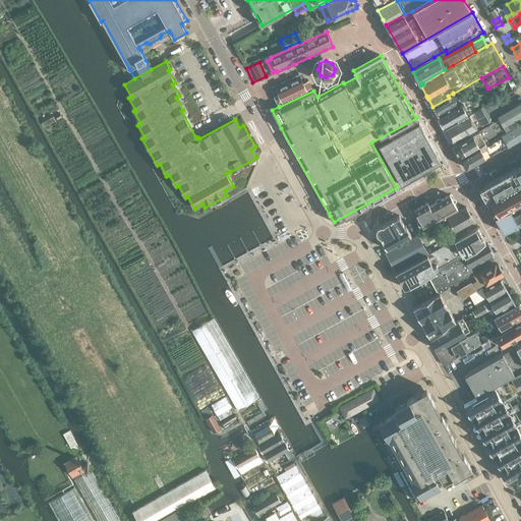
[(306,89),(311,87),(308,79),(303,82),(300,77),(294,80),(281,87),(277,89),(279,94),(274,97),(277,103),(282,100),(283,103),(307,91),(306,89)]
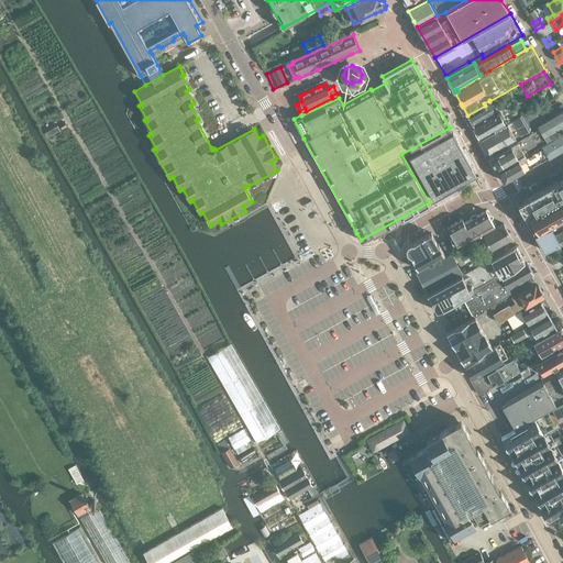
[(485,106),(467,116),(474,127),(511,105),(527,96),(520,84),(489,101),(489,100),(484,103),(485,106)]
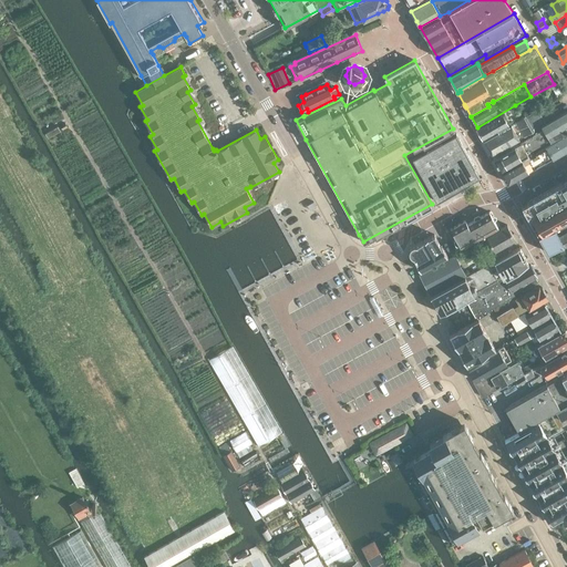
[(477,127),(476,127),(482,136),(496,129),(497,131),(509,124),(508,122),(514,119),(512,115),(518,112),(515,105),(477,127)]
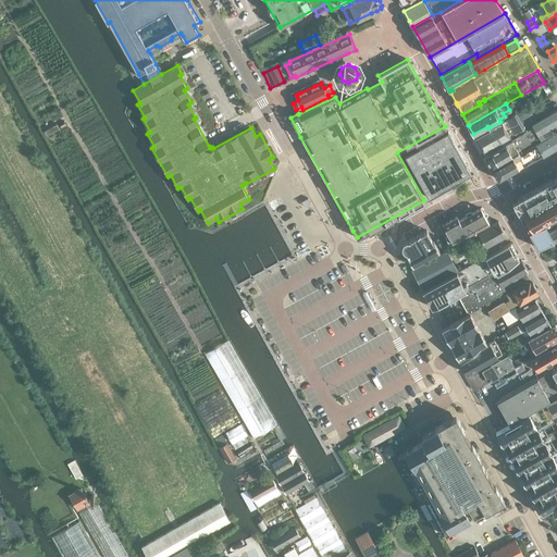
[(547,104),(536,111),(540,116),(551,110),(547,104)]
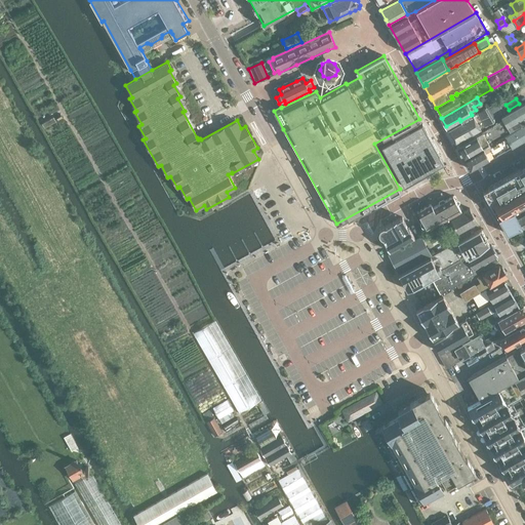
[(474,115),(448,129),(455,142),(481,127),(485,125),(485,126),(494,121),(493,119),(505,112),(497,101),(496,102),(486,107),(486,106),(473,114),(474,115)]
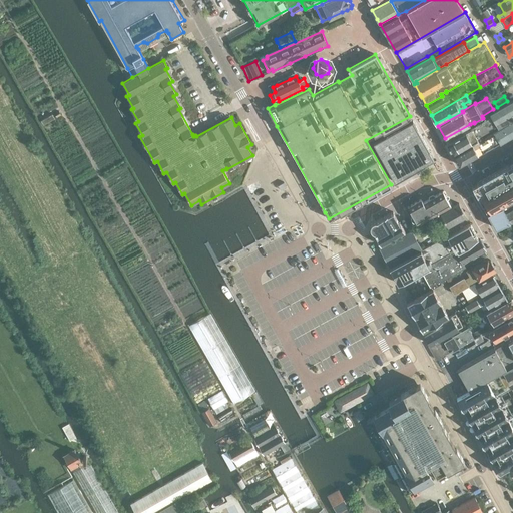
[(464,132),(446,142),(459,165),(477,154),(478,154),(496,144),(512,134),(512,99),(489,113),(491,116),(471,128),(464,132)]
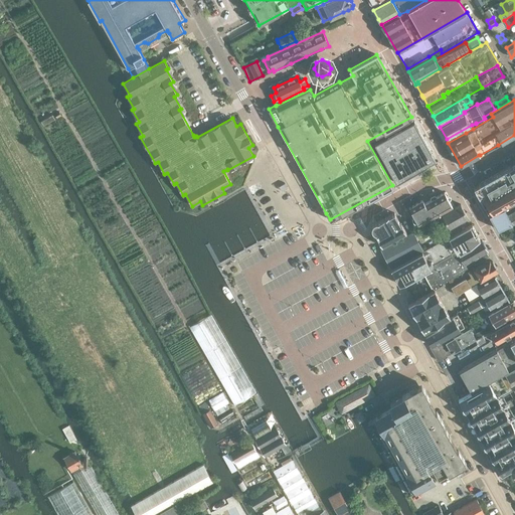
[(413,121),(382,139),(374,143),(396,183),(426,166),(426,165),(427,164),(435,160),(431,152),(431,151),(413,121)]
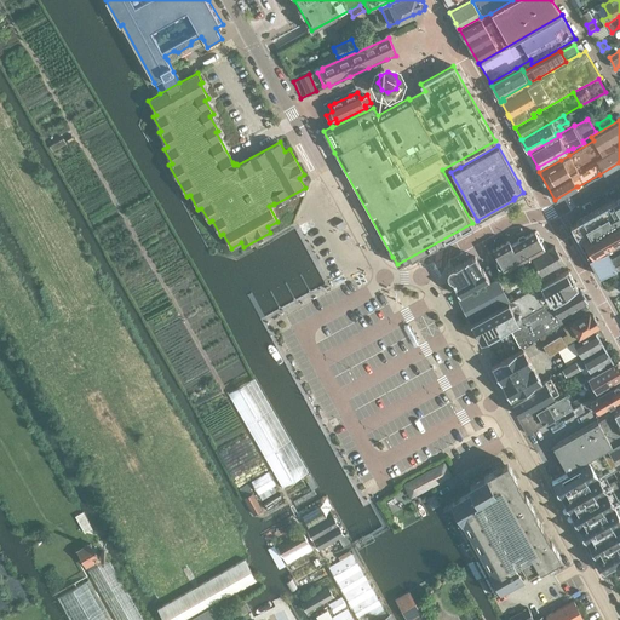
[(619,195),(569,224),(586,252),(619,233),(619,195)]
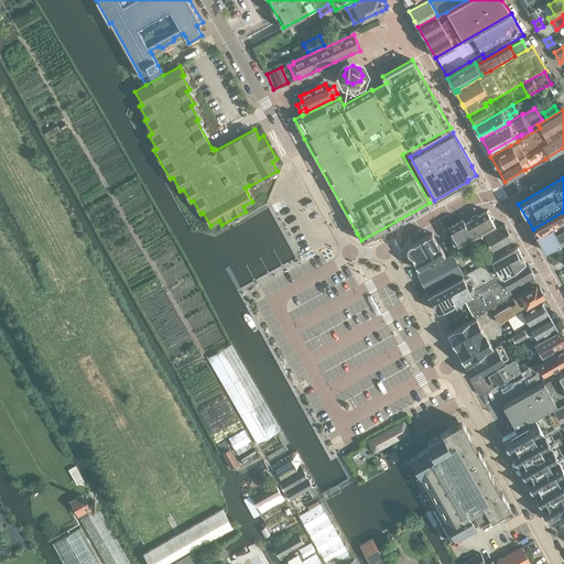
[(463,218),(447,227),(458,247),(496,226),(487,210),(465,223),(463,218)]
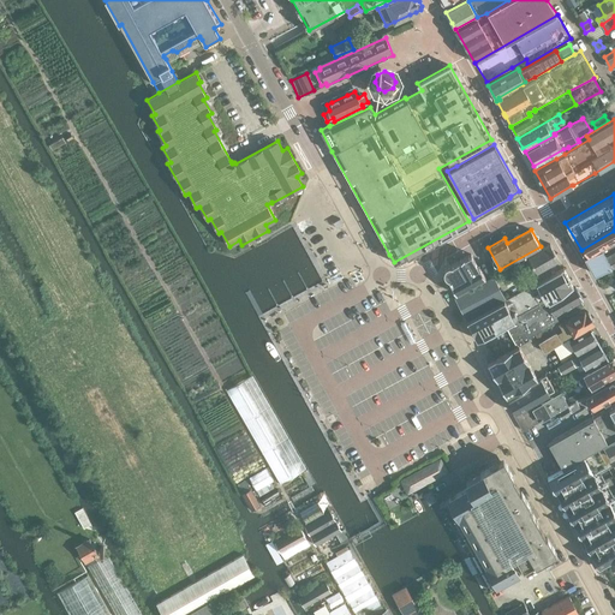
[(614,231),(581,250),(593,274),(611,263),(614,269),(614,268),(614,231)]
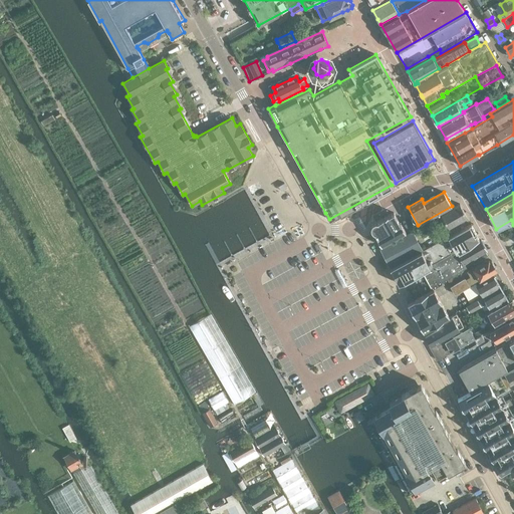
[(448,227),(467,217),(460,204),(441,214),(448,227)]
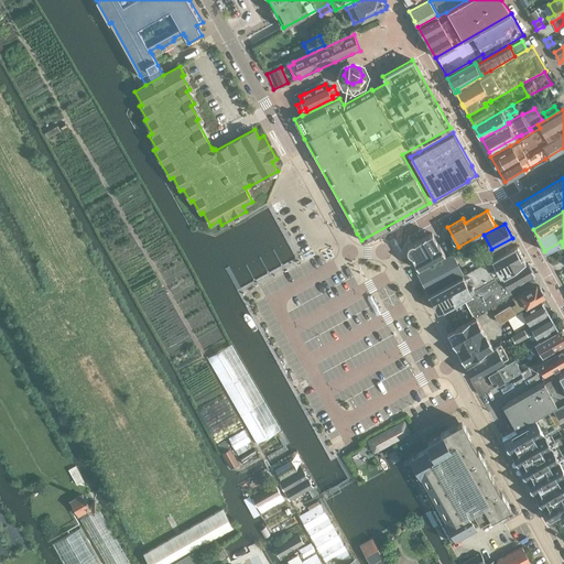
[(416,241),(413,243),(412,243),(411,243),(410,245),(409,245),(408,246),(408,247),(408,248),(408,249),(408,250),(408,251),(409,252),(409,253),(410,253),(412,258),(411,258),(418,269),(445,255),(438,242),(437,243),(432,232),(429,235),(427,234),(416,240),(416,241)]
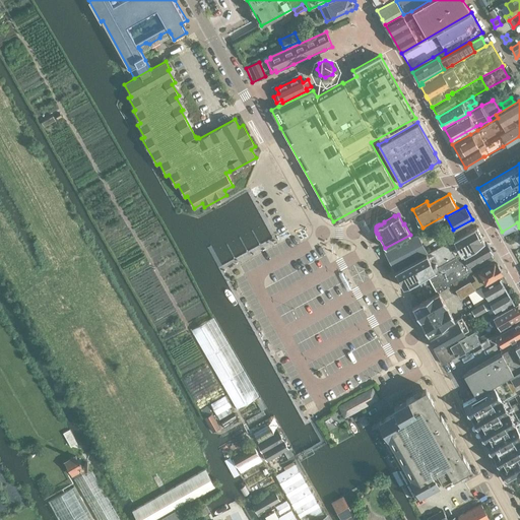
[(403,286),(418,278),(426,274),(431,271),(435,269),(434,268),(455,256),(457,259),(485,243),(484,242),(476,225),(394,271),(403,286)]
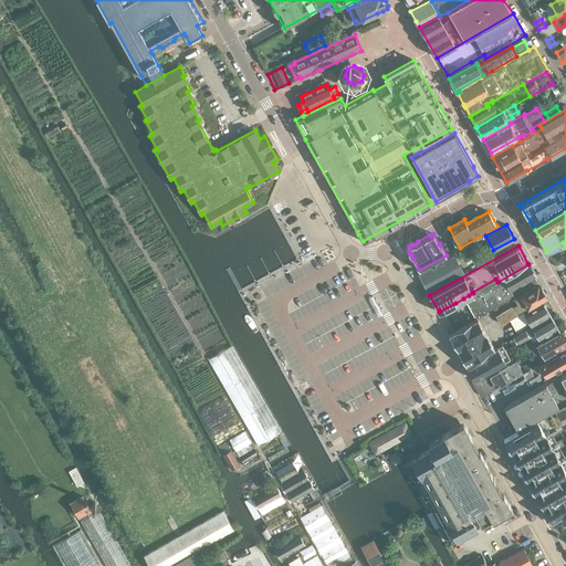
[(429,293),(464,274),(454,254),(418,273),(429,293)]
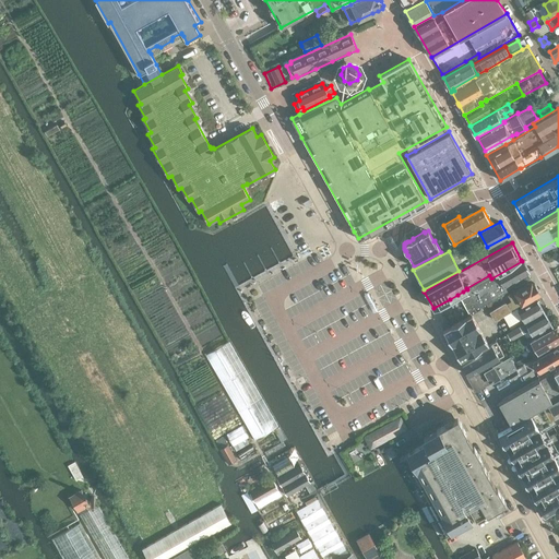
[(463,292),(466,296),(470,302),(476,299),(479,306),(506,292),(503,288),(513,284),(514,287),(530,278),(526,273),(528,273),(526,269),(522,261),(491,278),(489,275),(466,288),(467,289),(463,292)]
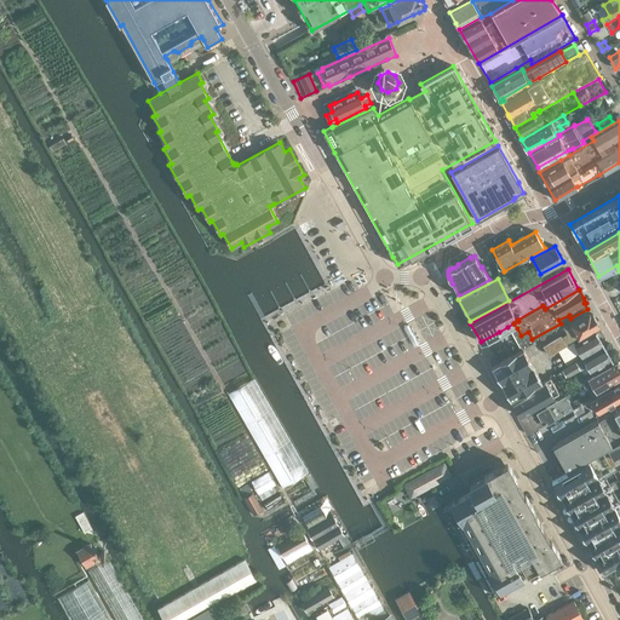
[(568,336),(563,339),(561,334),(544,344),(550,355),(558,350),(567,345),(573,342),(600,326),(592,314),(591,314),(584,319),(583,316),(569,323),(563,327),(568,336)]
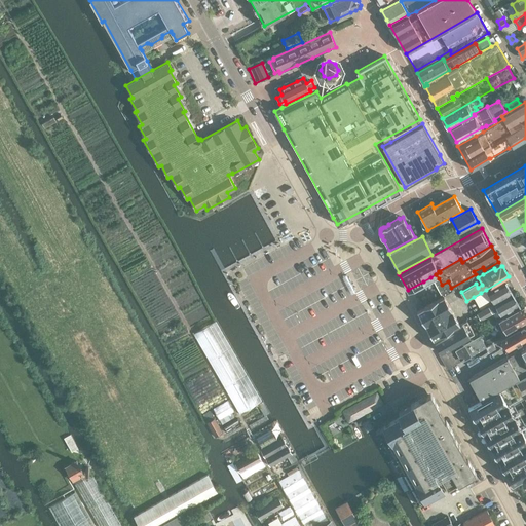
[(505,280),(487,292),(486,290),(481,293),(474,297),(479,306),(487,302),(489,306),(512,293),(505,280)]
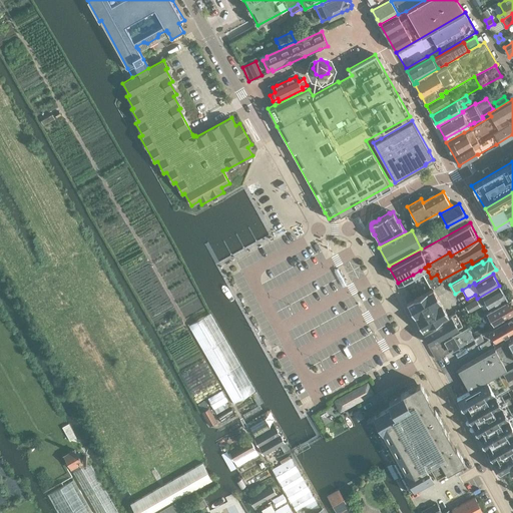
[(482,297),(485,302),(489,309),(507,298),(500,287),(482,297)]
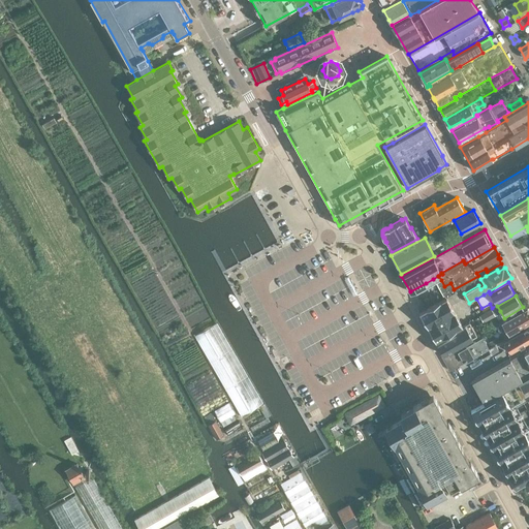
[(436,341),(455,331),(463,325),(461,323),(446,298),(419,313),(434,338),(436,341)]
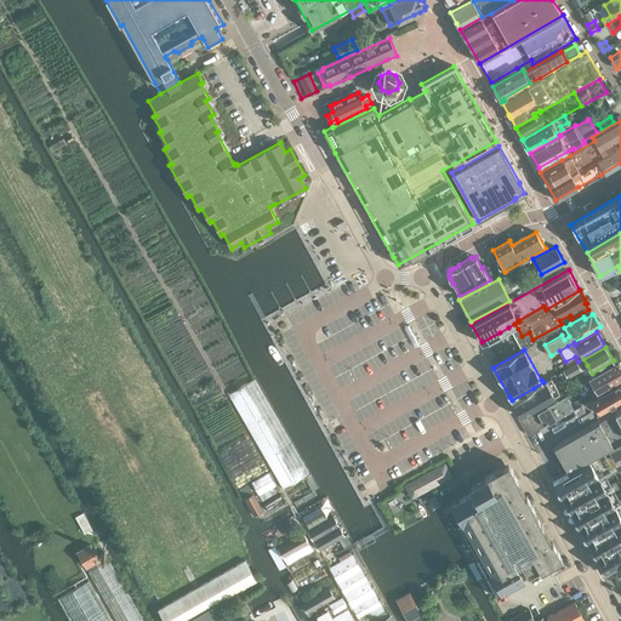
[(584,359),(568,368),(563,370),(568,377),(587,365),(584,359)]
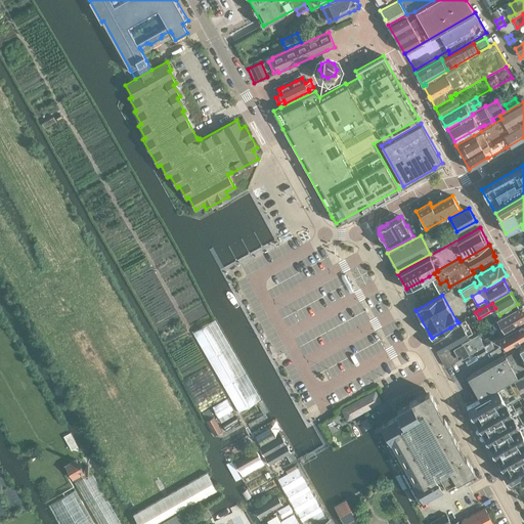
[(523,318),(523,307),(522,304),(496,319),(492,321),(496,330),(497,329),(499,333),(503,331),(523,318)]
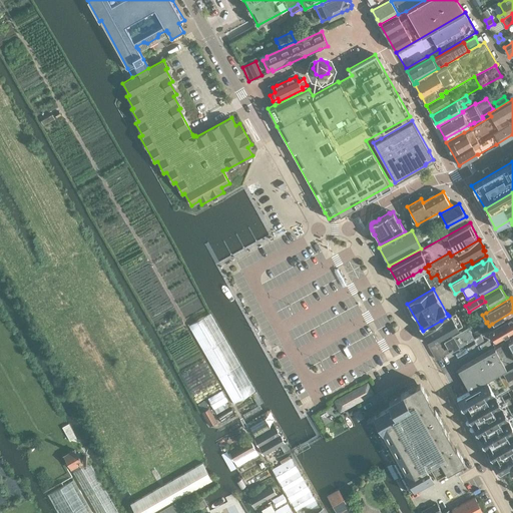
[(233,404),(250,394),(255,391),(210,313),(188,326),(233,404)]
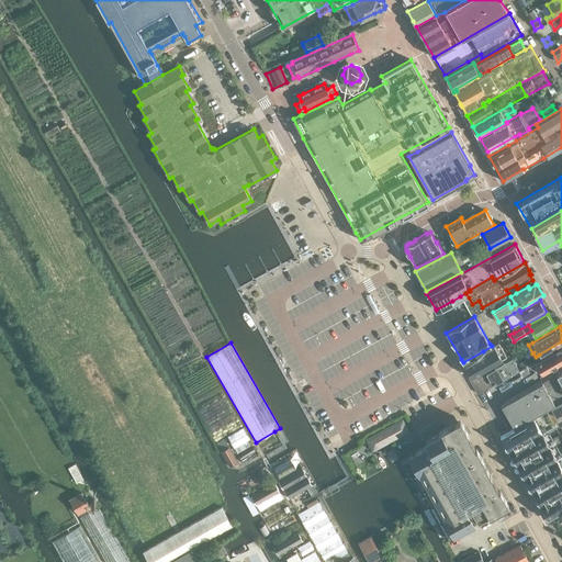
[(498,343),(492,346),(483,351),(484,353),(464,366),(470,375),(470,377),(506,356),(498,343)]
